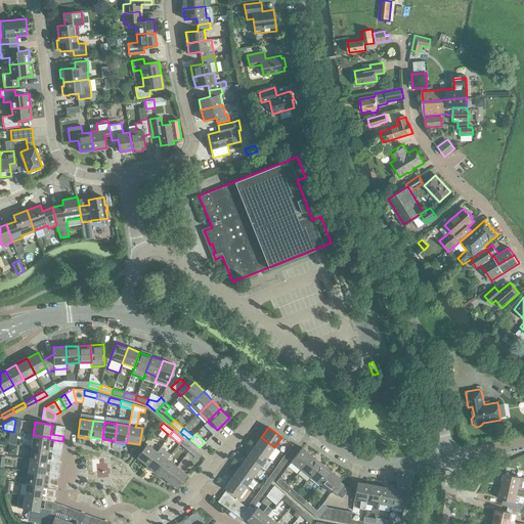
[(33,435),(32,447),(48,449),(48,451),(61,453),(61,448),(48,446),(49,439),(50,437),(33,435)]
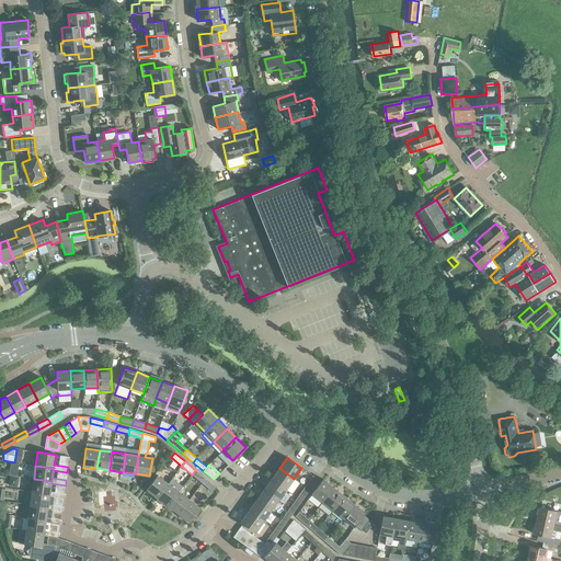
[(279,468),(272,479),(286,490),(294,479),(279,468)]
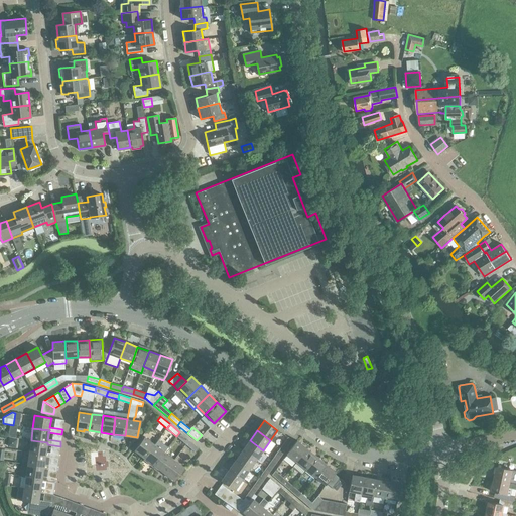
[(176,436),(185,444),(188,440),(179,432),(176,436)]
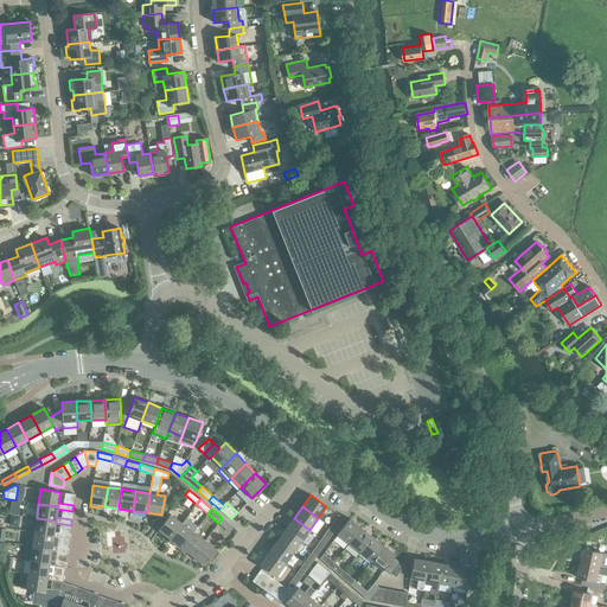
[(158,530),(170,540),(181,523),(170,515),(158,530)]
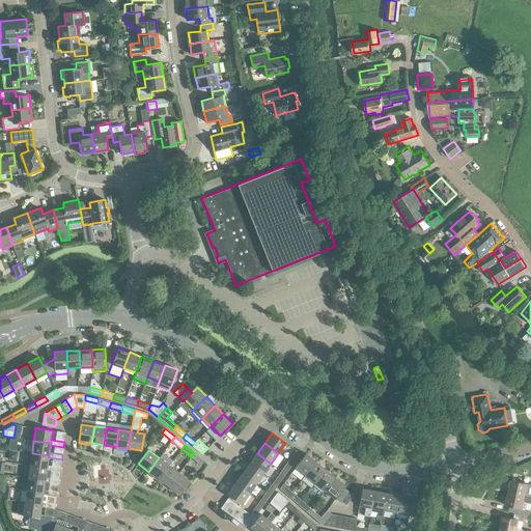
[(297,450),(289,460),(294,464),(301,453),(297,450)]
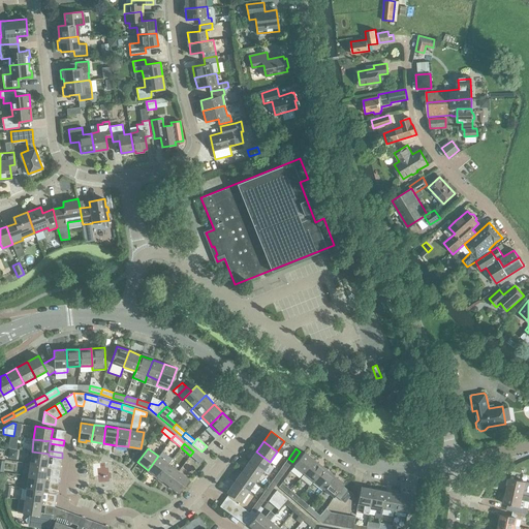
[(9,449),(7,458),(17,460),(18,450),(9,449)]
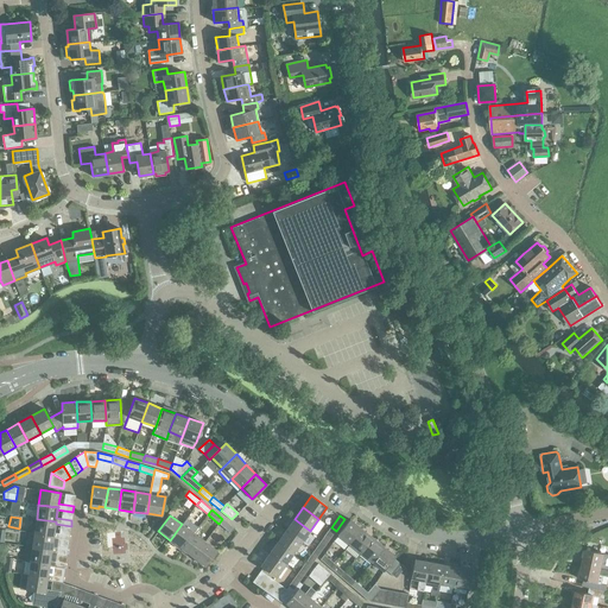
[(37,519),(35,532),(54,536),(54,538),(69,540),(70,534),(55,532),(56,524),(56,521),(37,519)]
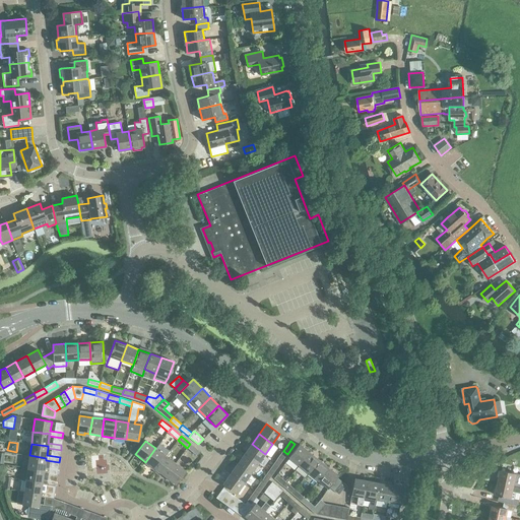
[(190,444),(187,448),(196,455),(200,452),(190,444)]
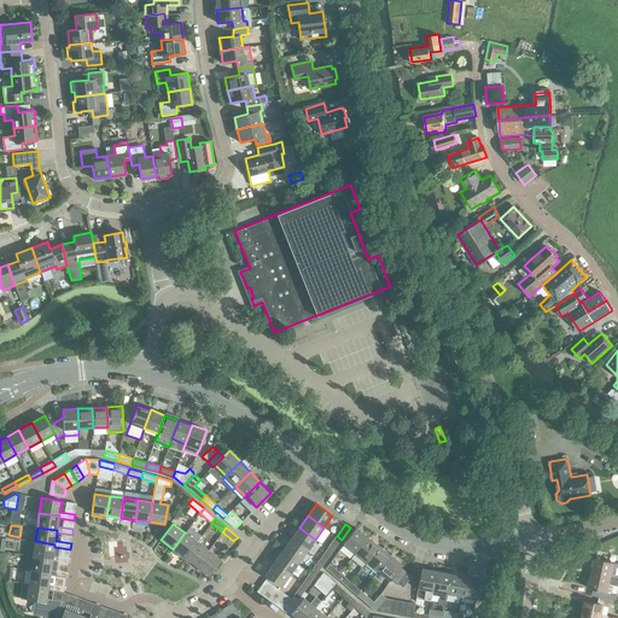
[(299,528),(291,540),(307,551),(315,540),(299,528)]
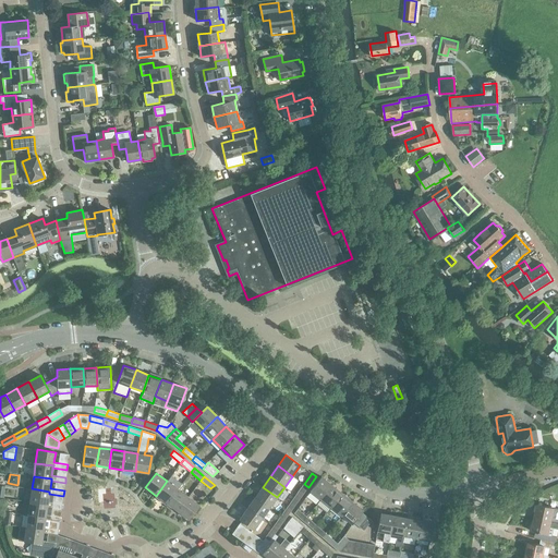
[(310,490),(320,499),(332,485),(322,476),(310,490)]
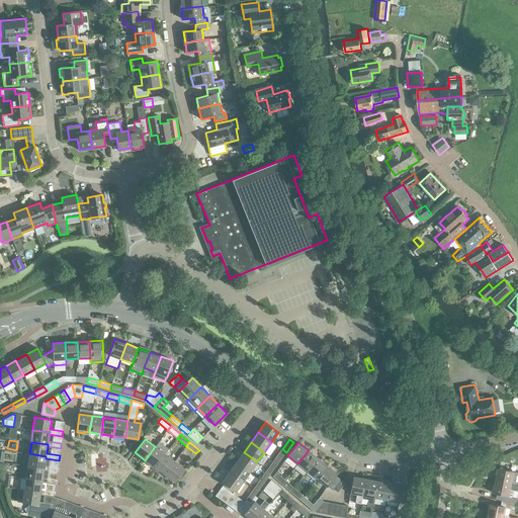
[(145,460),(155,467),(165,453),(155,446),(145,460)]
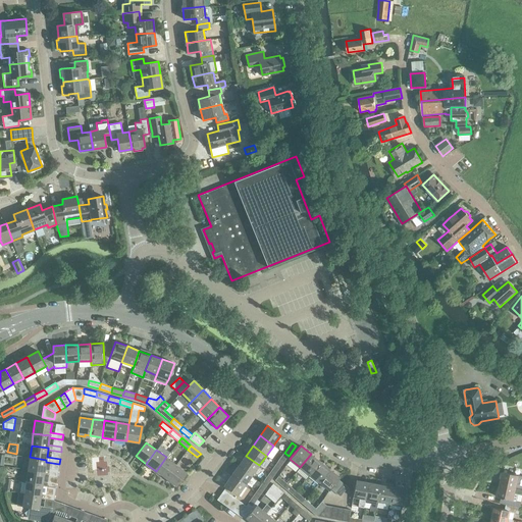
[(284,453),(276,463),(281,466),(289,456),(284,453)]
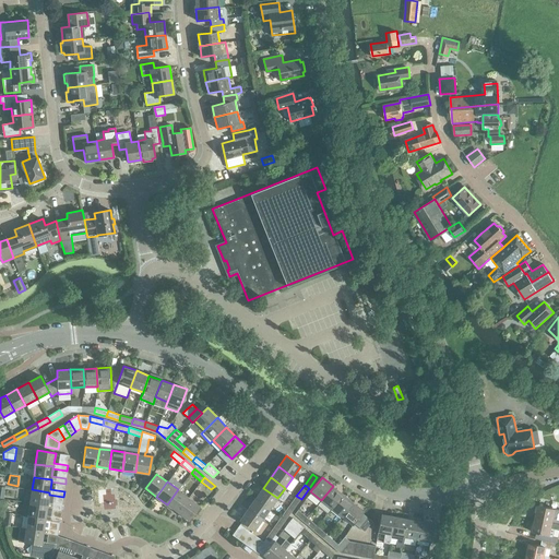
[(321,500),(332,509),(343,495),(333,486),(321,500)]
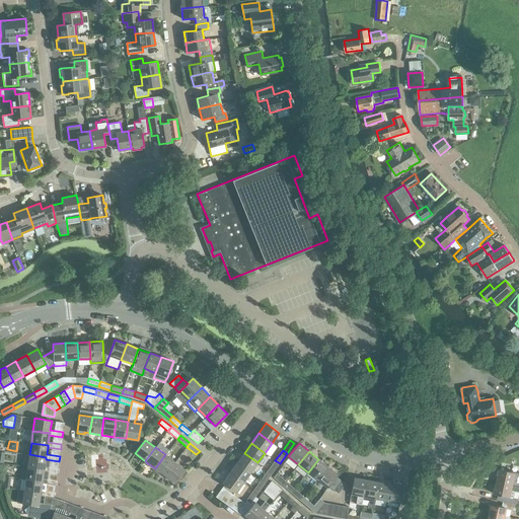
[(244,453),(237,462),(250,472),(257,462),(244,453)]
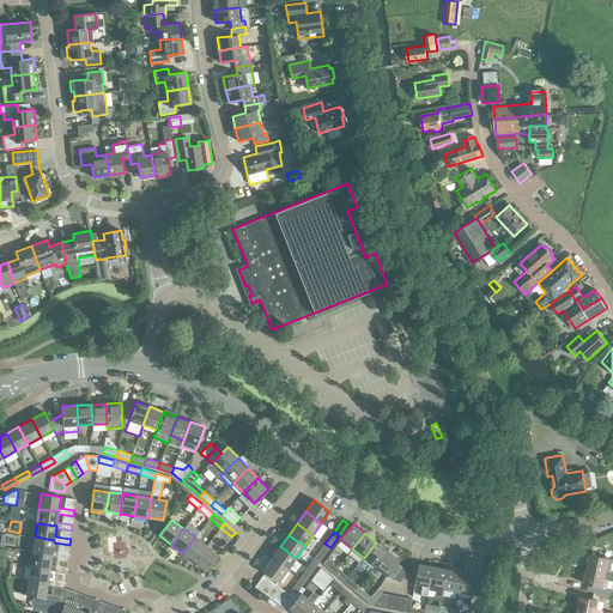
[(26,551),(32,551),(52,554),(52,557),(67,559),(68,553),(53,551),(54,542),(54,540),(35,536),(29,536),(26,551)]
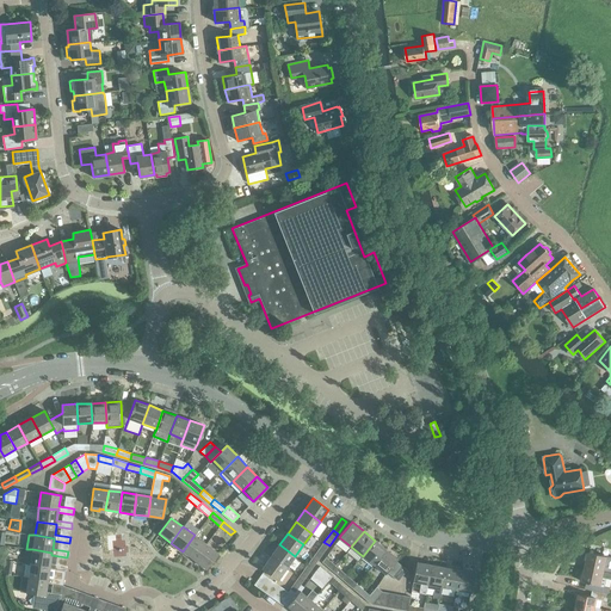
[(183,551),(195,560),(207,544),(195,535),(183,551)]
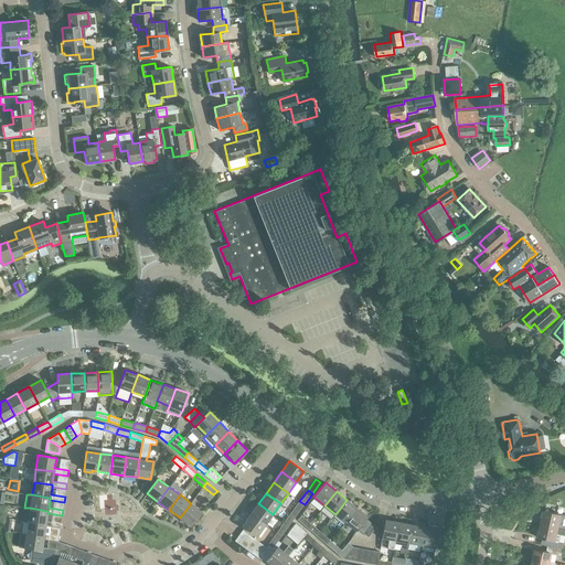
[(336,514),(345,522),(358,508),(347,500),(336,514)]
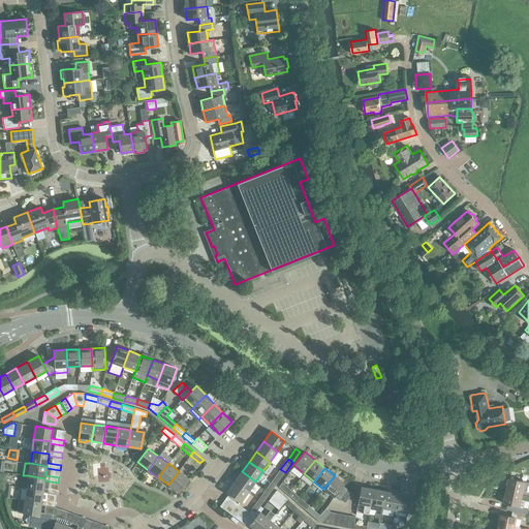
[(280,469),(273,479),(278,481),(285,472),(280,469)]
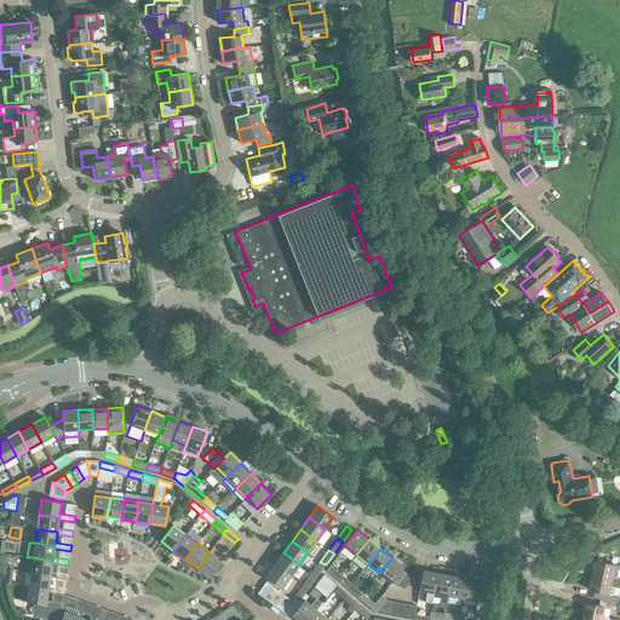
[(210,552),(197,568),(210,577),(222,561),(210,552)]
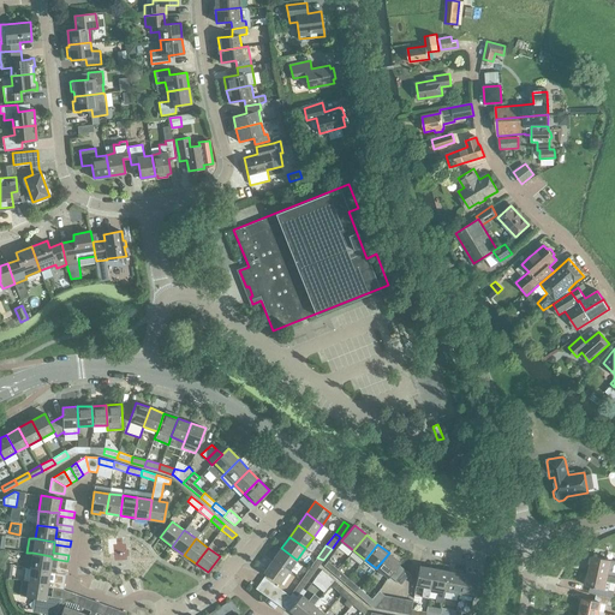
[(281,548),(273,560),(288,572),(297,560),(281,548)]
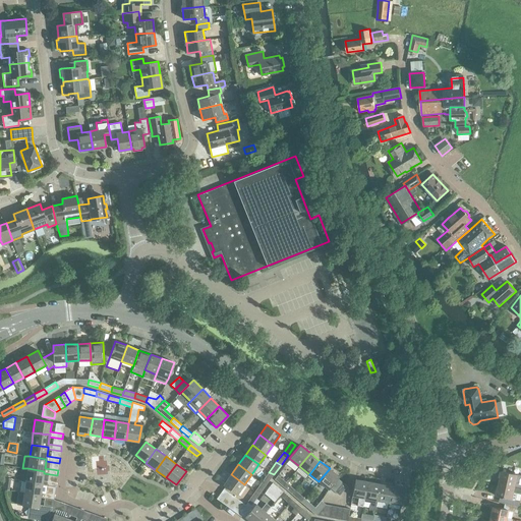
[(25,480),(43,483),(42,485),(55,487),(56,482),(43,480),(44,473),(44,471),(27,468),(22,468),(20,480),(25,480)]
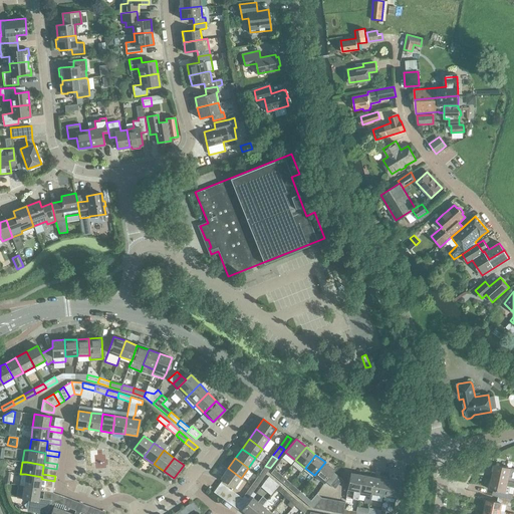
[(325,481),(333,472),(334,470),(325,462),(314,475),(324,483),(325,481)]
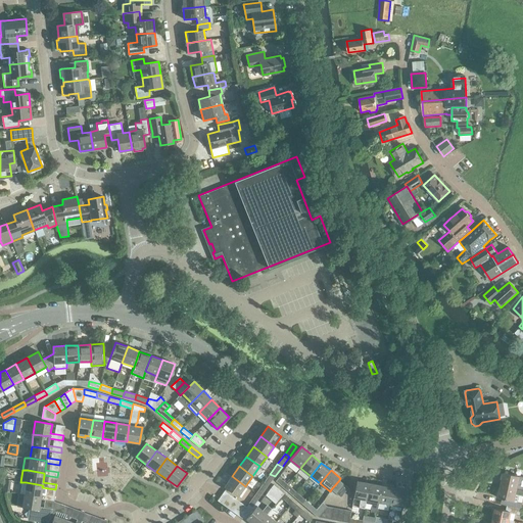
[(522,477),(504,473),(501,485),(522,490),(522,477)]
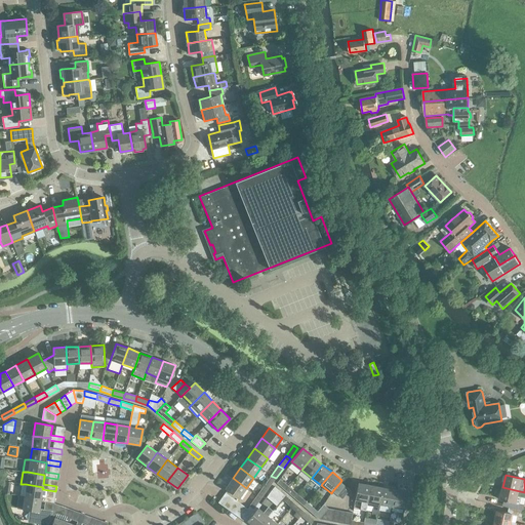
[(271,476),(264,486),(269,488),(276,478),(271,476)]
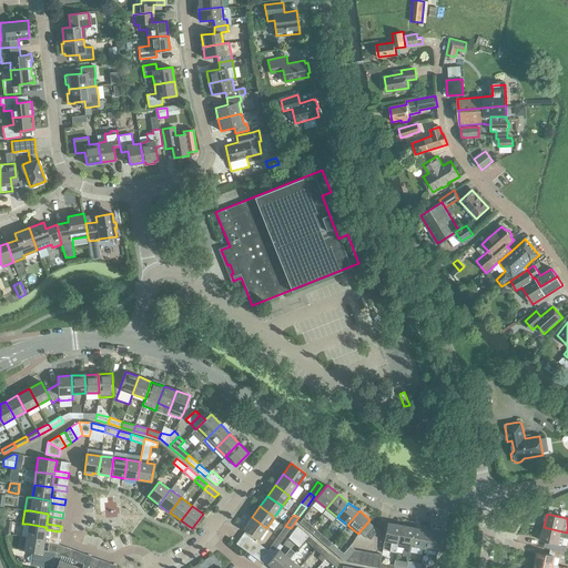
[(266,528),(252,517),(243,528),(259,539),(266,528)]
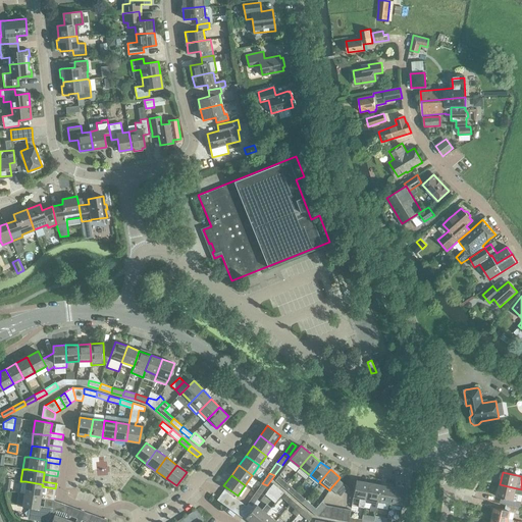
[(275,480),(284,488),(289,484),(278,476),(275,480)]
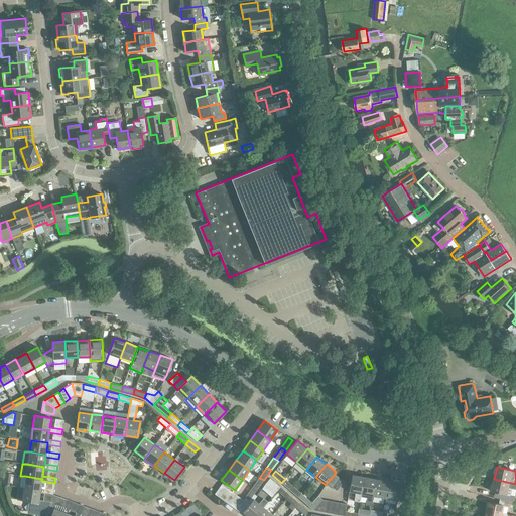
[(339,478),(335,474),(327,483),(332,487),(339,478)]
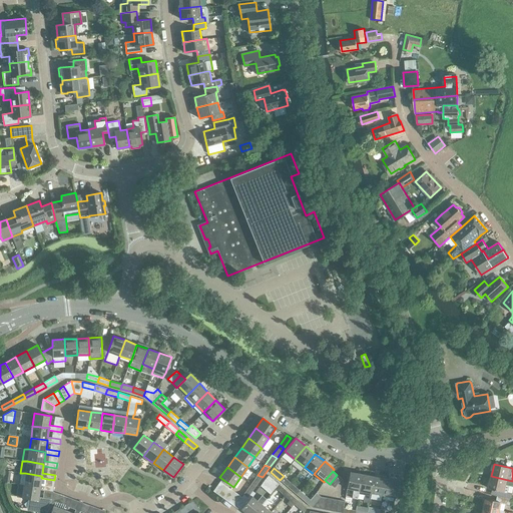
[(358,499),(359,495),(359,491),(360,491),(363,474),(350,472),(347,489),(354,490),(352,498),(358,499)]
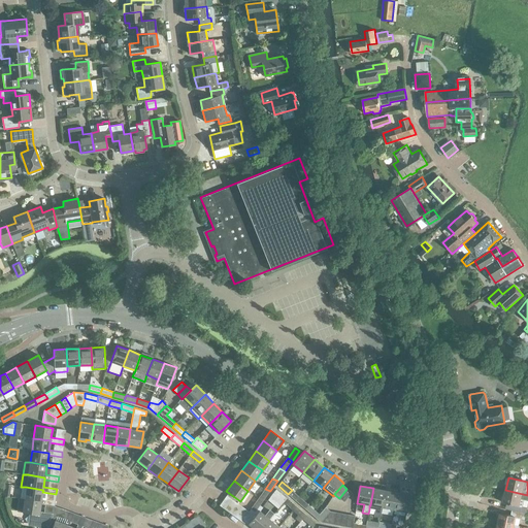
[(26,487),(24,499),(41,502),(41,503),(55,505),(55,501),(41,499),(42,492),(43,490),(26,487)]
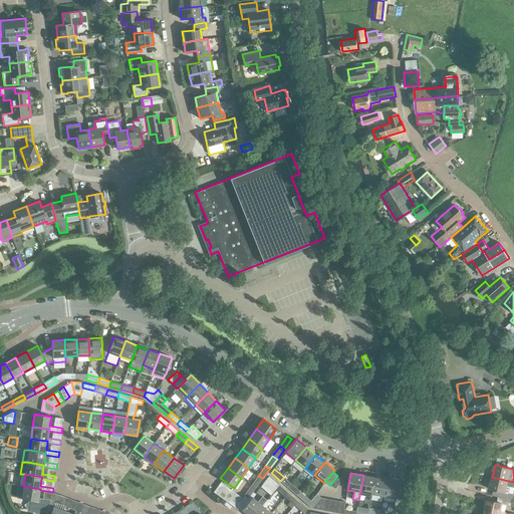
[(359,492),(359,496),(365,497),(364,504),(369,505),(371,494),(375,478),(363,475),(360,492),(359,492)]
